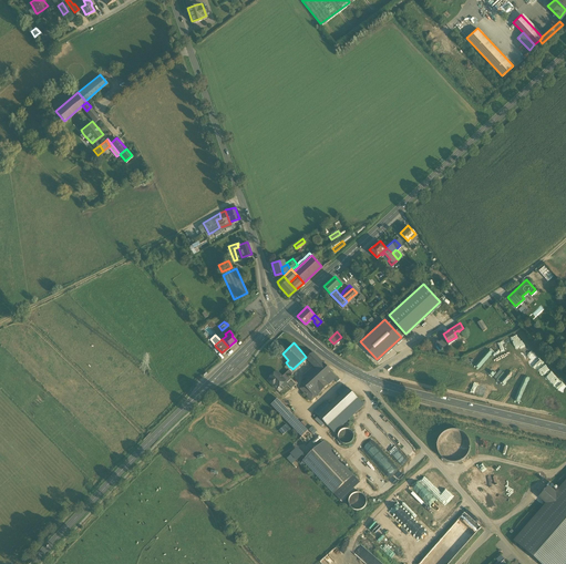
[(490,346),(473,362),(477,366),(493,349),(490,346)]
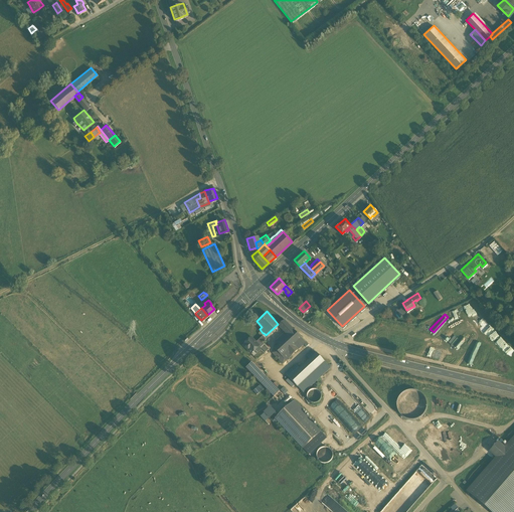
[(278,324),(281,327),(287,322),(284,318),(278,324)]
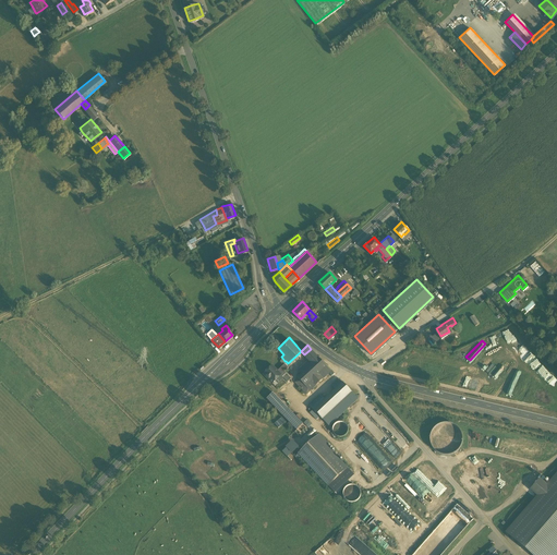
[(493,346),(480,364),(484,368),(497,348),(493,346)]
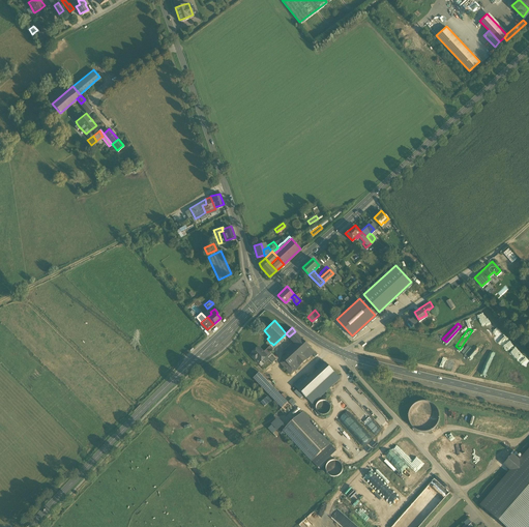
[(298,334),(295,331),(289,337),(292,340),(298,334)]
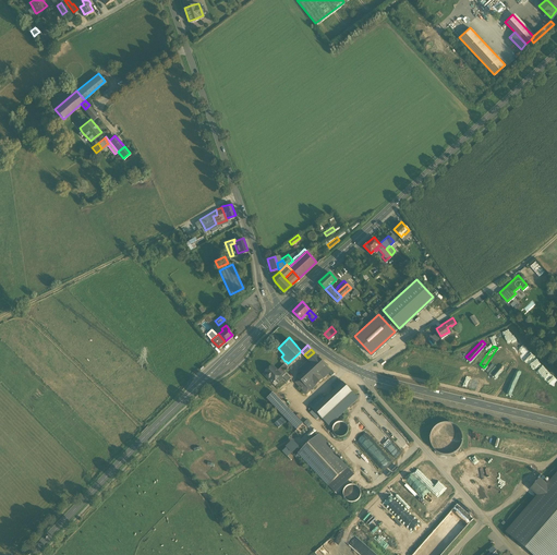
[(326,364),(314,352),(307,358),(311,362),(300,372),(297,375),(298,377),(304,384),(311,378),(317,372),(326,364)]
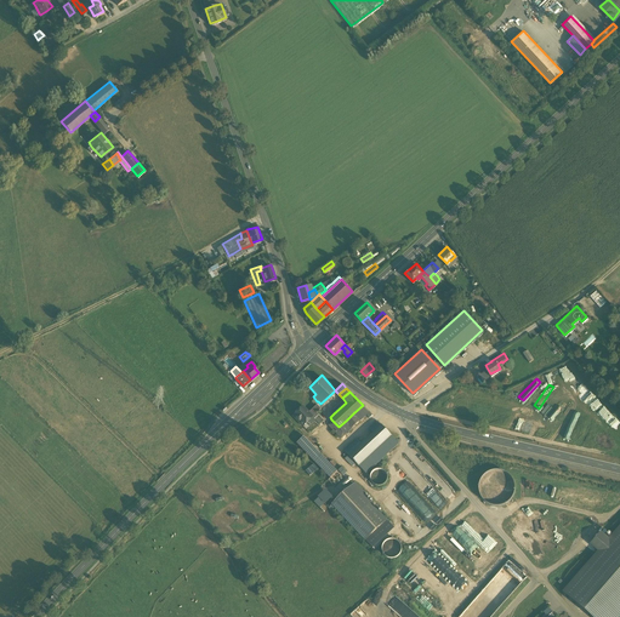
[(330,409),(334,413),(346,403),(342,398),(330,409)]
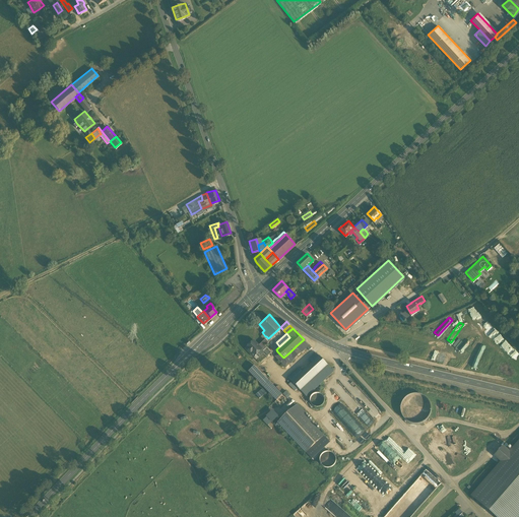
[(470,334),(458,346),(461,349),(473,337),(470,334)]
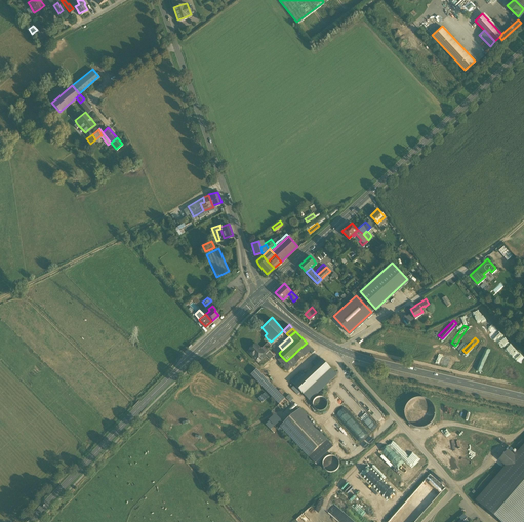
[(267,340),(260,347),(264,350),(264,351),(265,353),(269,349),(267,348),(271,344),(267,340)]
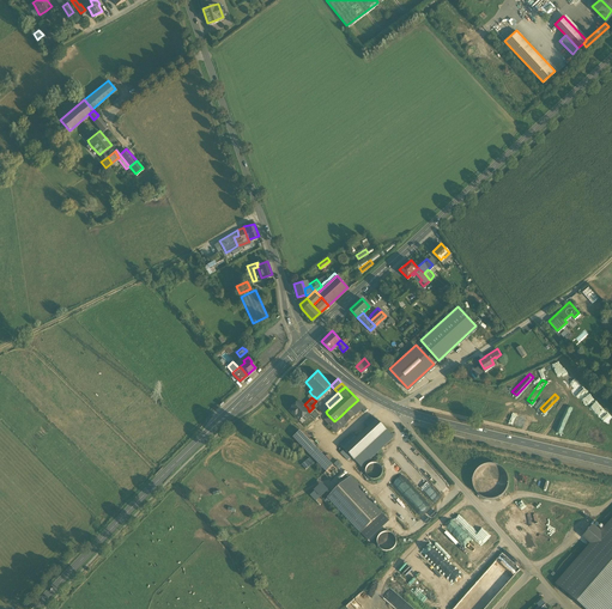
[(298,419),(308,409),(308,408),(304,405),(298,399),(289,408),(294,413),(294,414),(298,419)]
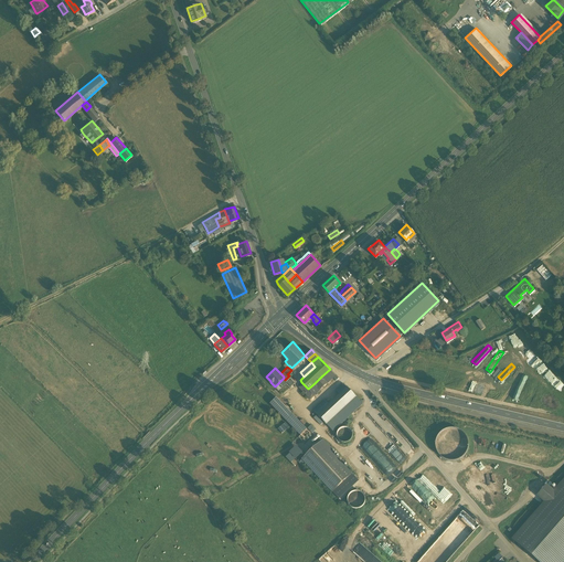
[(330,369),(321,377),(327,381),(334,373),(330,369)]
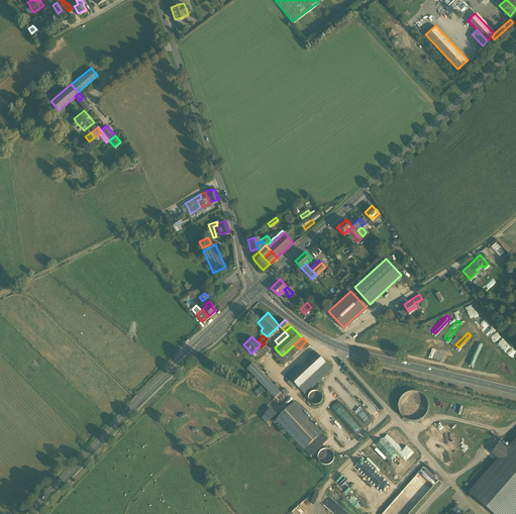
[(294,344),(288,350),(292,354),(299,348),(294,344)]
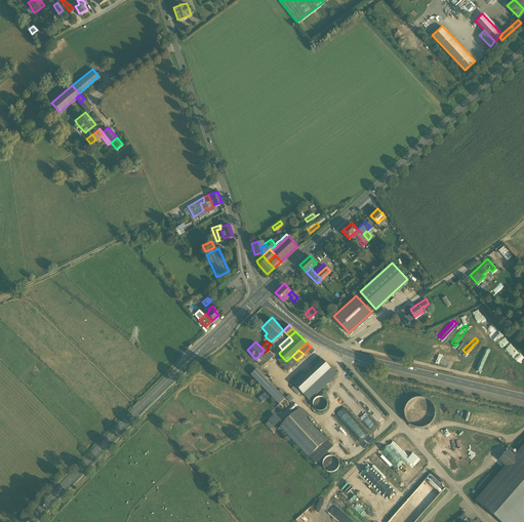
[(311,360),(315,364),(321,358),(318,354),(311,360)]
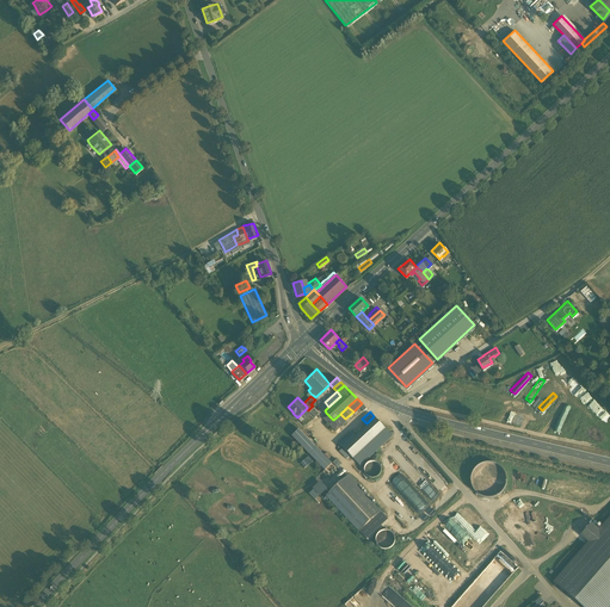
[(334,429),(339,426),(333,420),(326,413),(322,415),(334,429)]
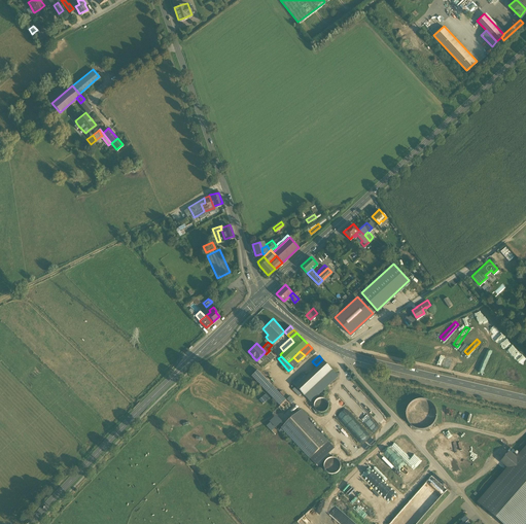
[(292,368),(297,361),(293,357),(287,362),(292,368)]
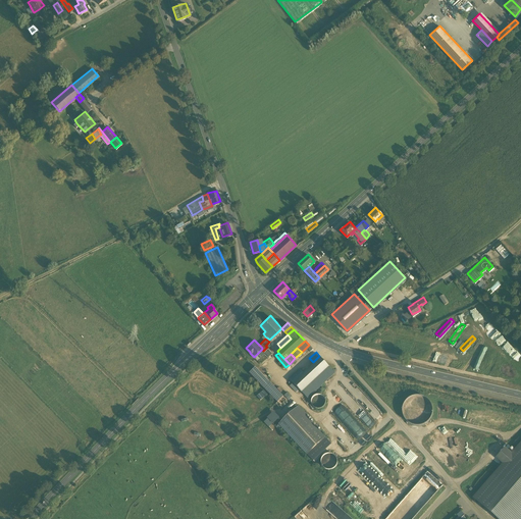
[(319,356),(313,362),(303,371),(293,381),(307,397),(334,371),(319,356)]
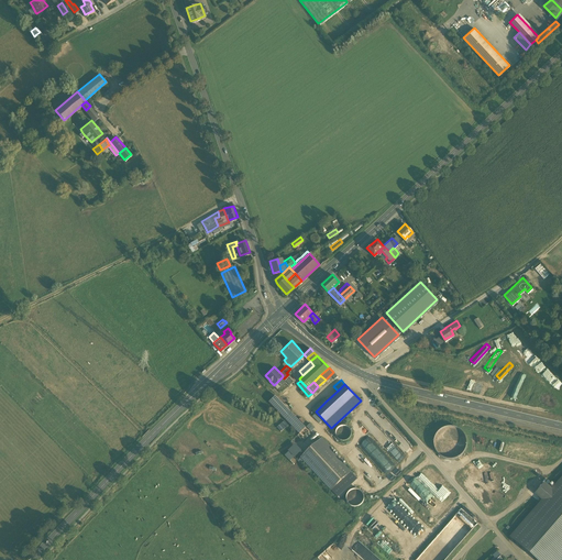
[(268,399),(290,423),(295,427),(298,431),(305,426),(275,394),(268,399)]
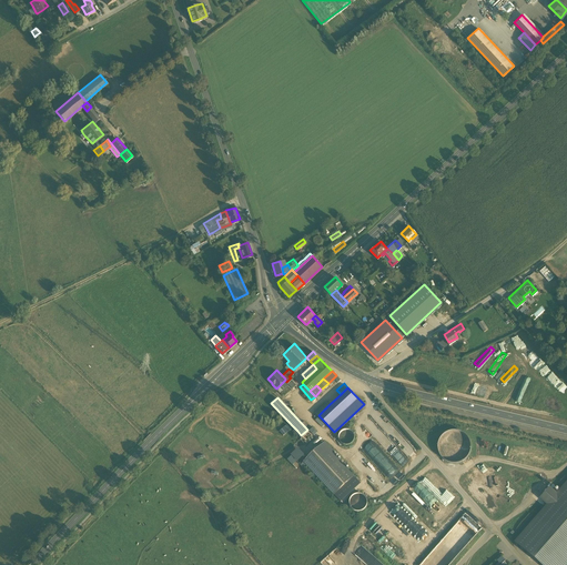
[(314,411),(319,415),(330,404),(325,400),(314,411)]
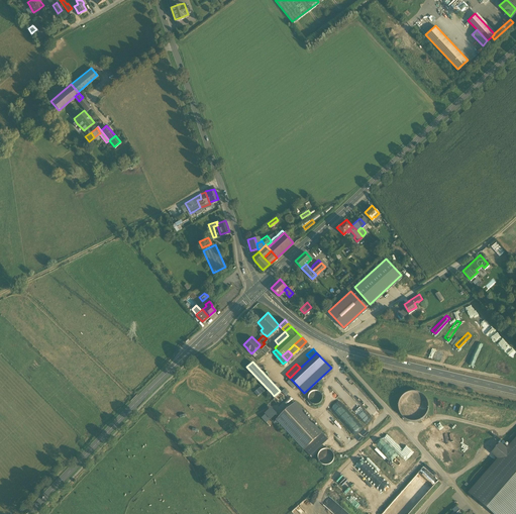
[(253,390),(256,394),(261,391),(264,389),(261,384),(253,390)]
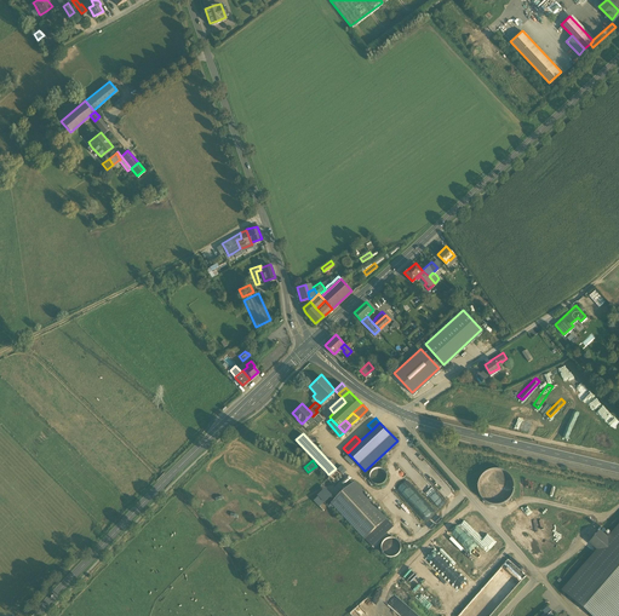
[(368,475),(370,477),(371,481),(374,482),(377,483),(380,482),(383,481),(385,478),(385,475),(385,471),(384,468),(380,466),(378,466),(374,466),(371,468),(370,471),(368,475)]
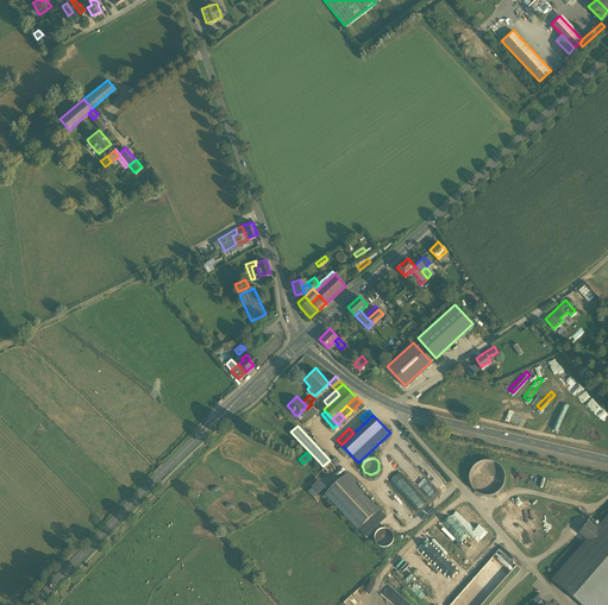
[(470,484),(474,490),(480,493),(487,495),(494,492),(500,489),(503,483),(505,476),(502,468),(499,462),(493,459),(486,458),(478,460),(472,464),(469,470),(468,477),(470,484)]
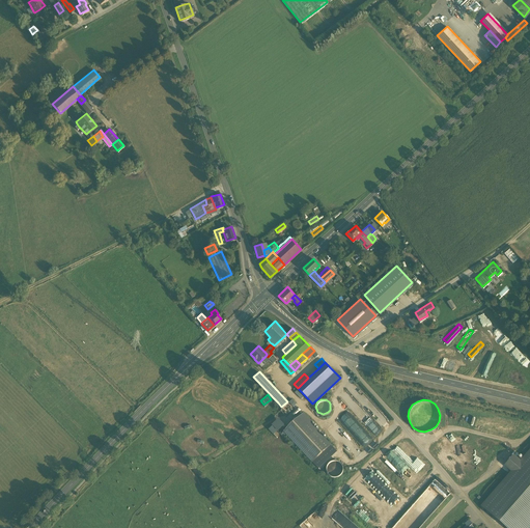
[(283,429),(311,460),(330,443),(309,421),(311,420),(303,411),(283,429)]
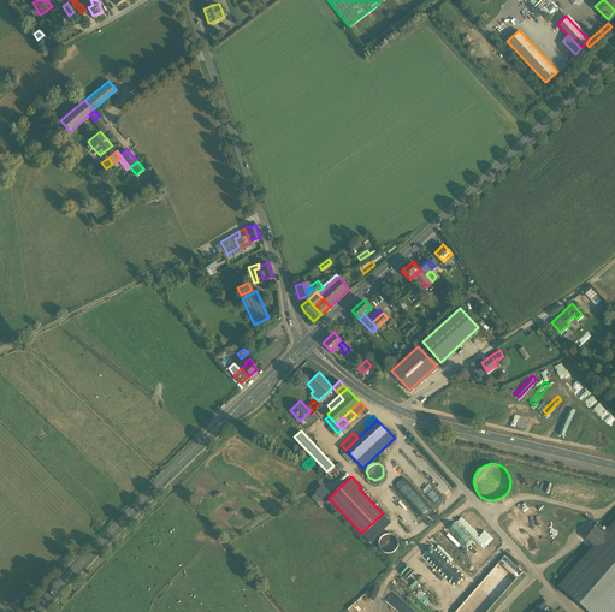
[(329,489),(323,483),(314,491),(320,497),(329,489)]
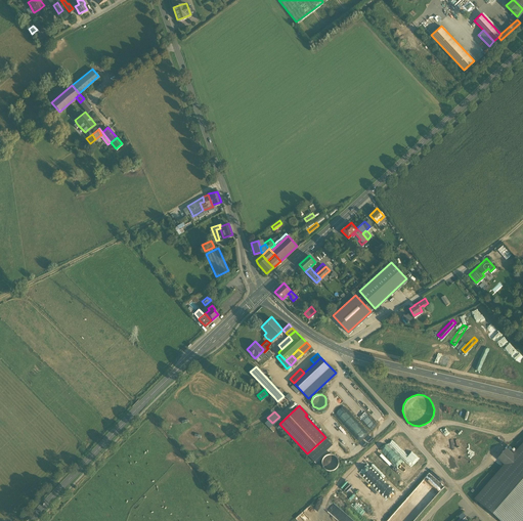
[(475,413),(475,420),(479,419),(479,421),(486,421),(486,411),(475,413)]
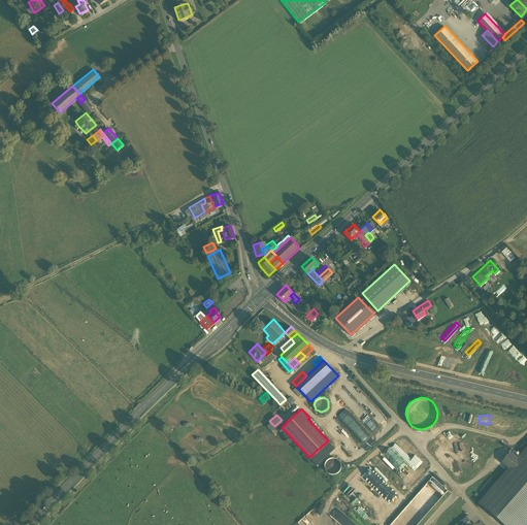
[(358,447),(340,429),(334,435),(352,453),(358,447)]
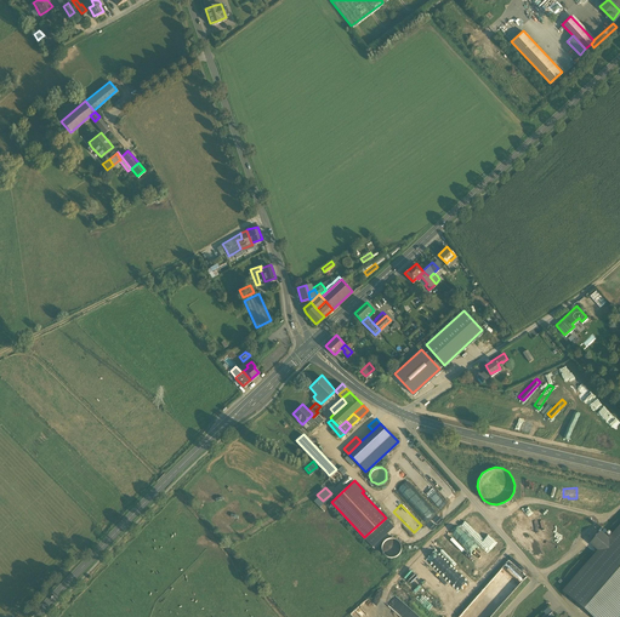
[(364,537),(370,543),(391,524),(386,518),(364,537)]
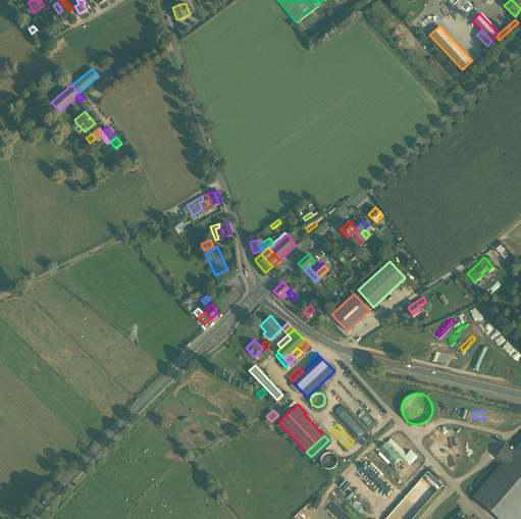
[(472,496),(500,518),(515,518),(520,513),(520,439),(511,452),(504,446),(496,455),(503,461),(472,496)]
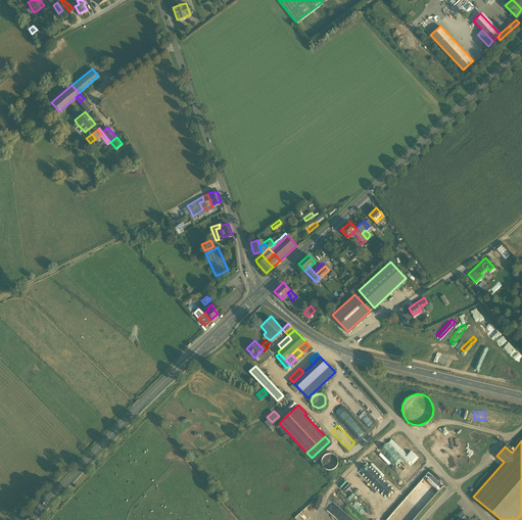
[(331,443),(329,441),(312,458),(314,460),(331,443)]
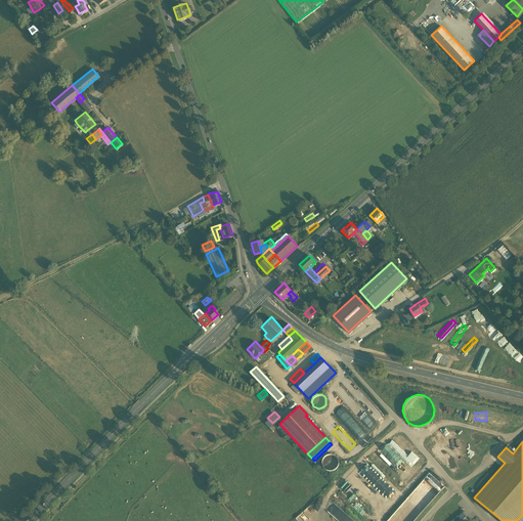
[(321,461),(321,464),(323,466),(325,469),(329,469),(332,469),(335,468),(337,465),(338,462),(338,459),(336,457),(334,454),(331,453),(328,453),(324,454),(322,458),(321,461)]
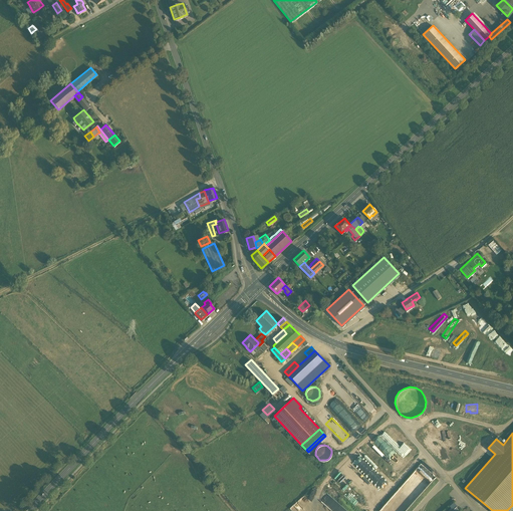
[(406,454),(393,466),(397,470),(409,458),(406,454)]
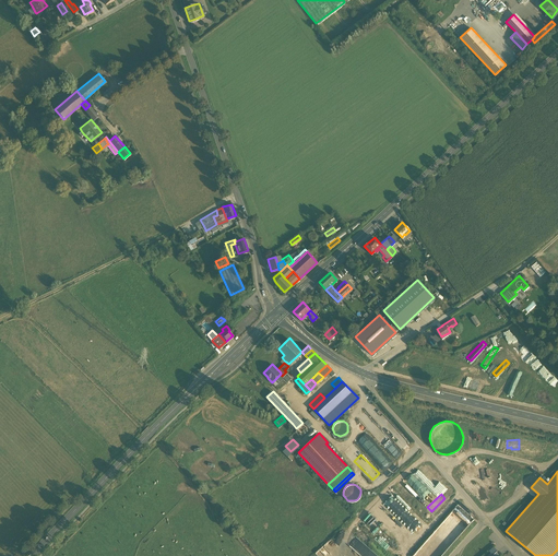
[(436,555),(440,555),(454,541),(452,539),(453,537),(450,535),(449,537),(446,537),(446,540),(444,541),(441,544),(441,546),(439,546),(442,549),(441,551),(439,551),(436,554),(434,554),(436,555)]
